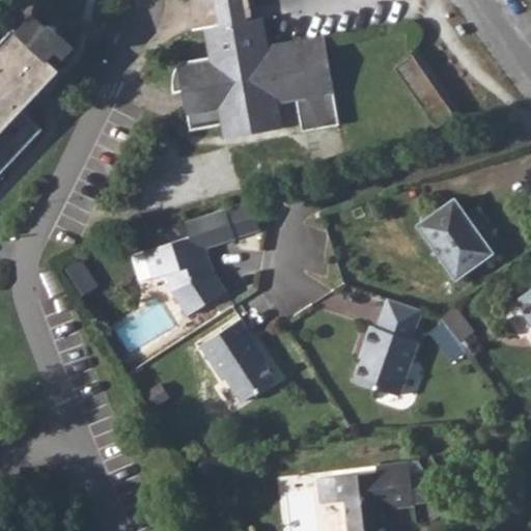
[(216,0),(221,25),(248,20),(244,0),(216,0)]
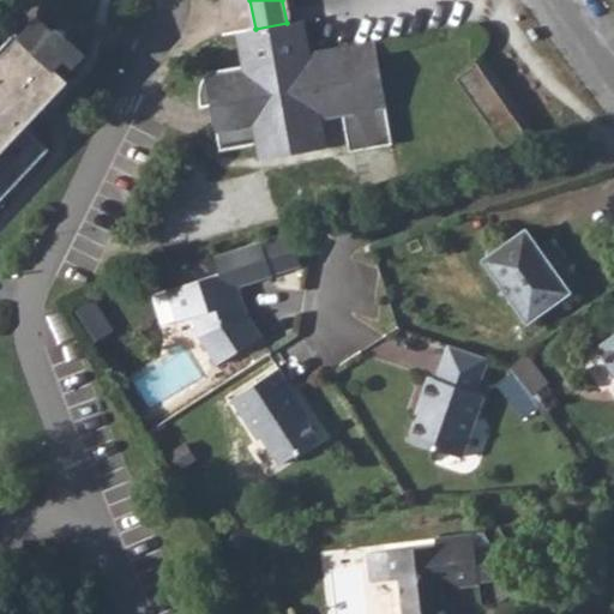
[(0,199),(43,152),(48,149),(26,126),(71,80),(66,77),(56,68),(66,58),(76,66),(89,52),(59,28),(55,30),(38,16),(19,36),(16,32),(0,48),(0,199)]
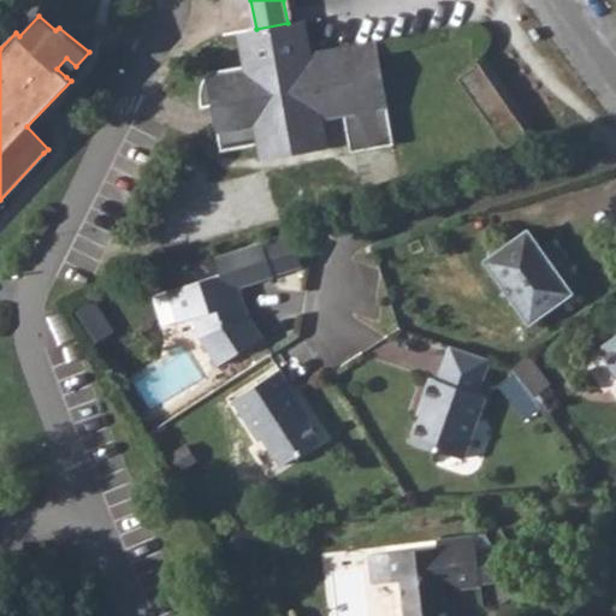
[(265,158),(330,146),(325,117),(348,113),(354,150),(397,142),(378,40),(313,52),(307,19),(288,23),(256,29),(242,31),(248,64),(211,71),(206,82),(205,107),(217,104),(225,149),(262,143),(265,158)]
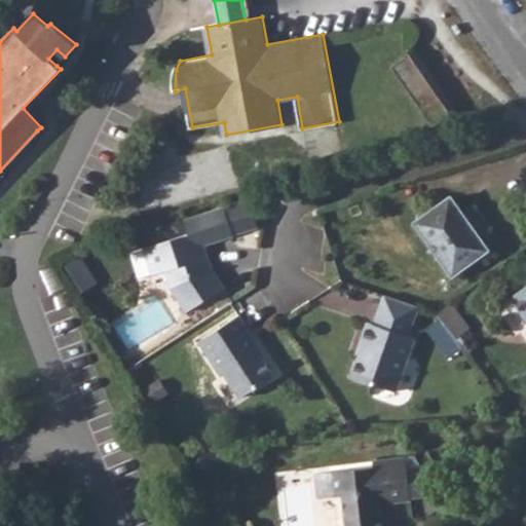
[(433,126),(451,112),(409,51),(389,66),(433,126)]
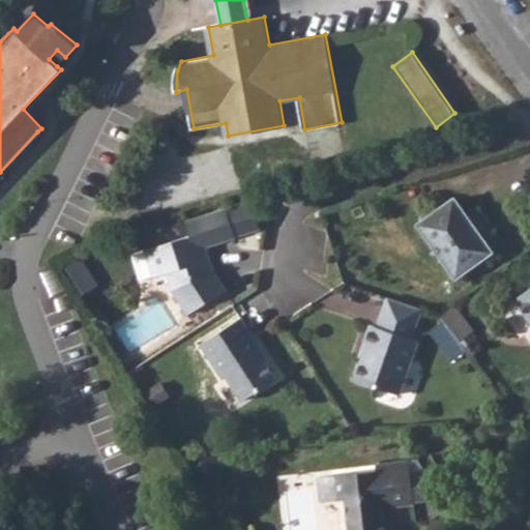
[(471,266),(467,261),(488,246),(501,237),(478,206),(466,215),(453,199),(418,224),(455,277),(471,266)]
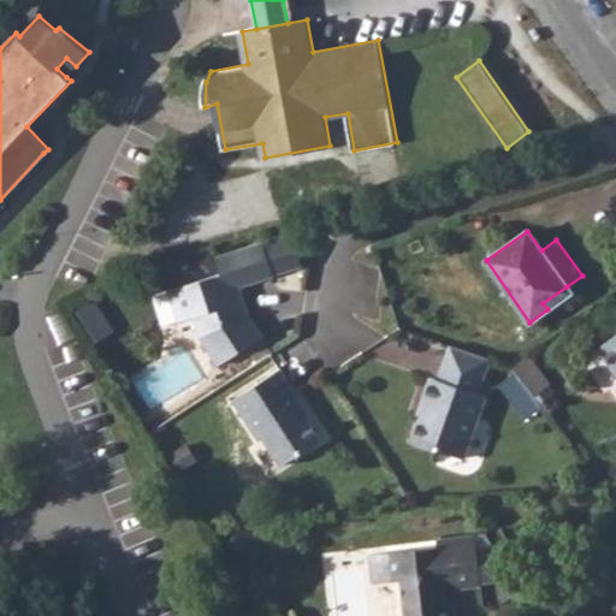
[(272,276),(301,267),(289,232),(261,241),(272,276)]
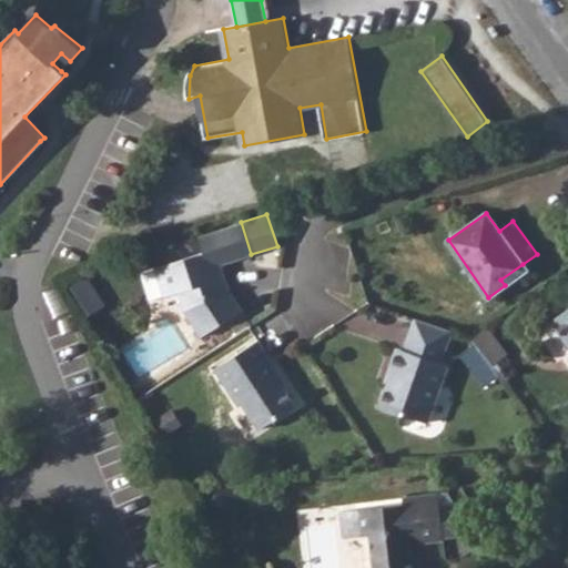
[(203,253),(154,269),(163,295),(178,292),(183,311),(201,337),(242,310),(227,290),(220,264),(251,254),(241,222),(198,235),(203,253)]
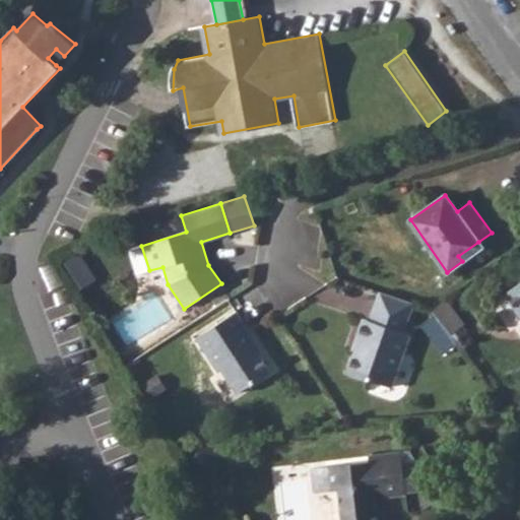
[(458,256),(462,261),(482,247),(478,242),(458,256)]
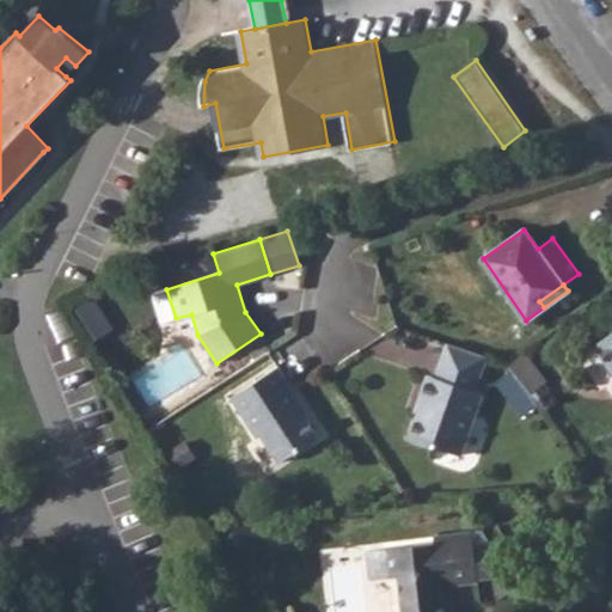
[(75,306),(96,338),(111,329),(90,297),(75,306)]
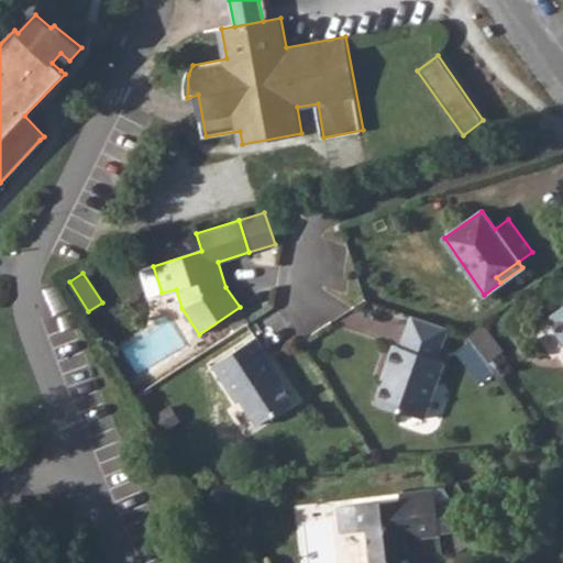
[(562,301),(544,316),(562,341),(562,301)]
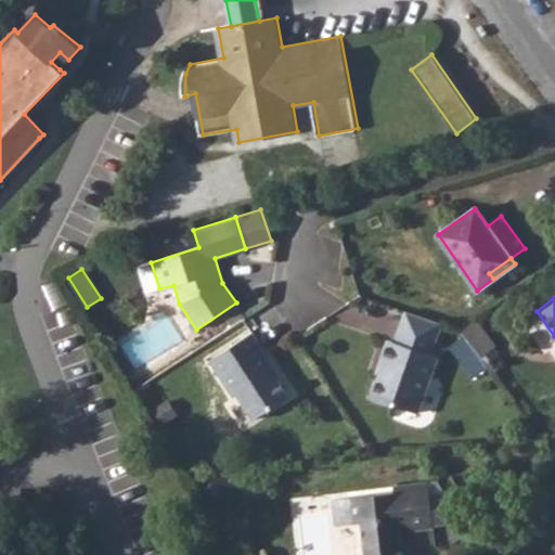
[(422,411),(439,353),(433,351),(442,321),(405,309),(396,340),(389,338),(383,358),(386,359),(382,373),(374,396),(422,411)]
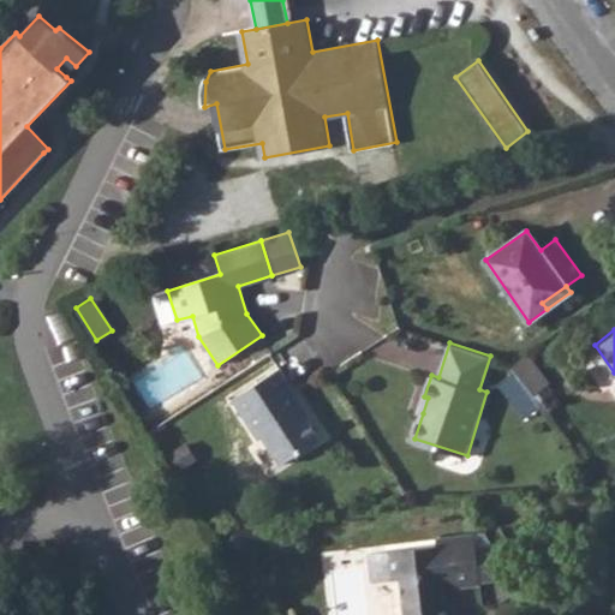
[(530,390),(530,392),(545,381),(525,351),(509,362),(515,369),(530,390)]
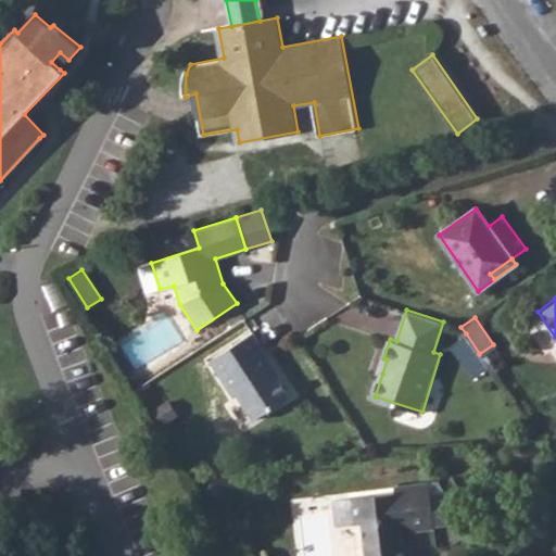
[(210,359),(234,396),(237,394),(253,419),(289,395),(278,377),(272,368),(275,366),(253,332),(210,359)]
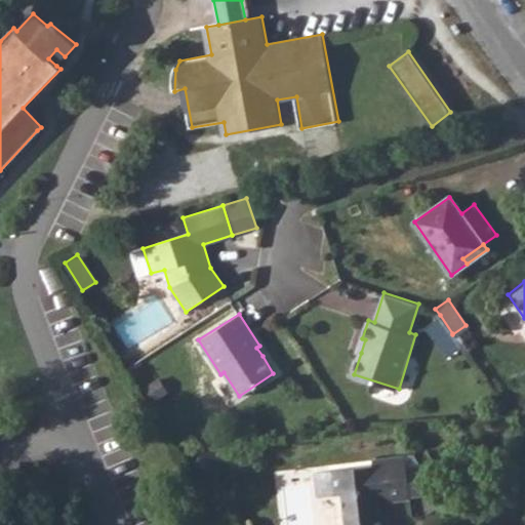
[(427,324),(440,342),(452,333),(440,315),(427,324)]
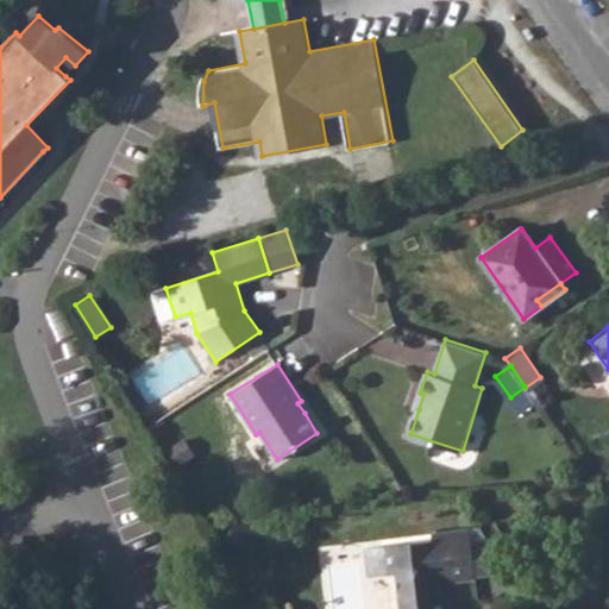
[(518,408),(533,399),(525,388),(525,387),(510,397),(518,408)]
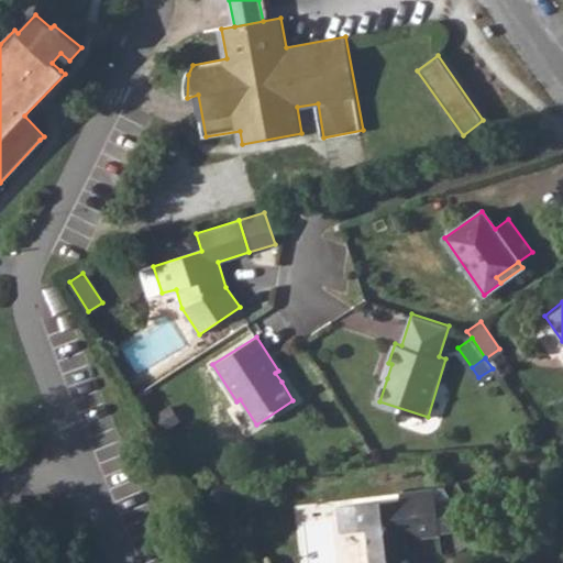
[(275,373),(282,382),(285,381),(278,371),(275,373)]
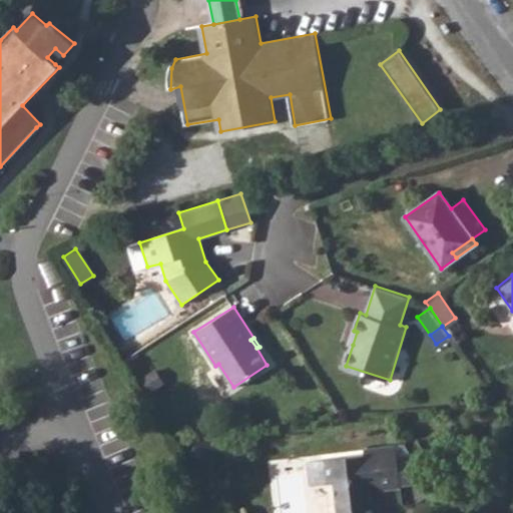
[(362,455),(318,459),(320,483),(332,482),(335,512),(370,512),(367,491),(398,487),(398,485),(395,458),(393,446),(362,449),(362,455)]
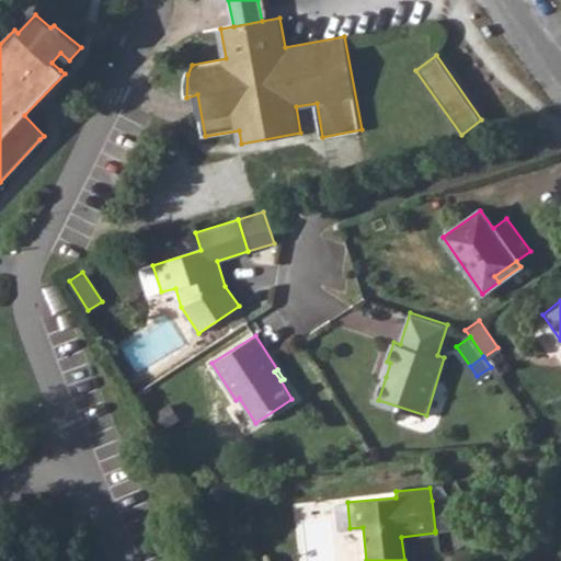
[(464,526),(449,497),(432,501),(435,530),(464,526)]
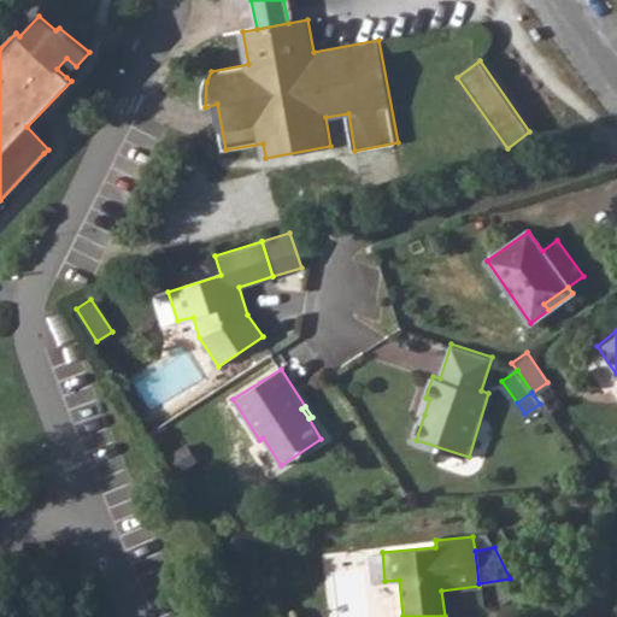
[(385,581),(382,552),(368,554),(370,583),(385,581)]
